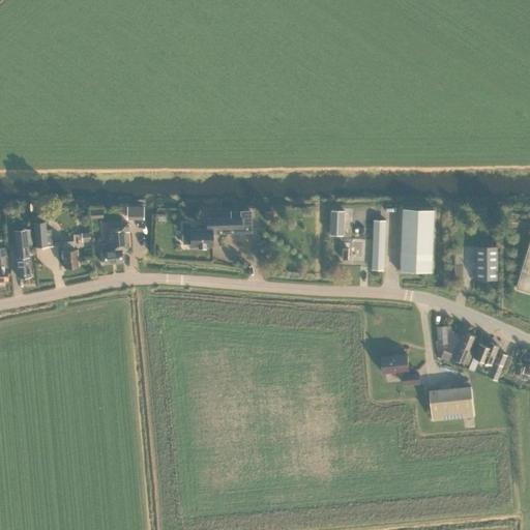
[(144,206),(138,206),(127,206),(127,214),(138,214),(138,219),(144,219),(144,206)]
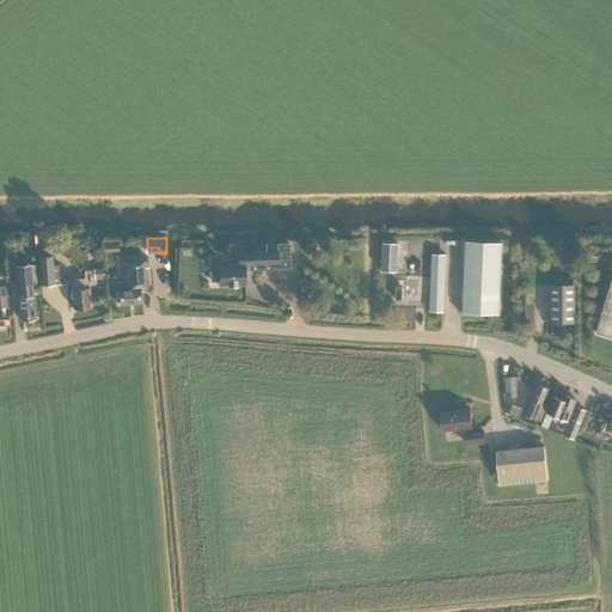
[(503,240),(466,239),(464,304),(461,303),(461,313),(476,314),(476,312),(500,313),(503,240)]
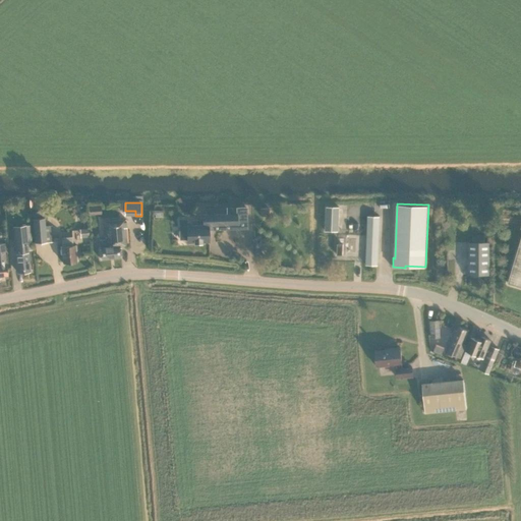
[(203,225),(187,225),(180,225),(180,238),(187,238),(187,239),(187,242),(194,242),(203,242),(201,241),(209,241),(209,225),(212,225),(231,224),(237,224),(237,221),(237,218),(241,218),(247,218),(246,207),(237,207),(227,208),(227,214),(214,214),(214,208),(206,208),(206,214),(204,214),(204,225),(203,225)]
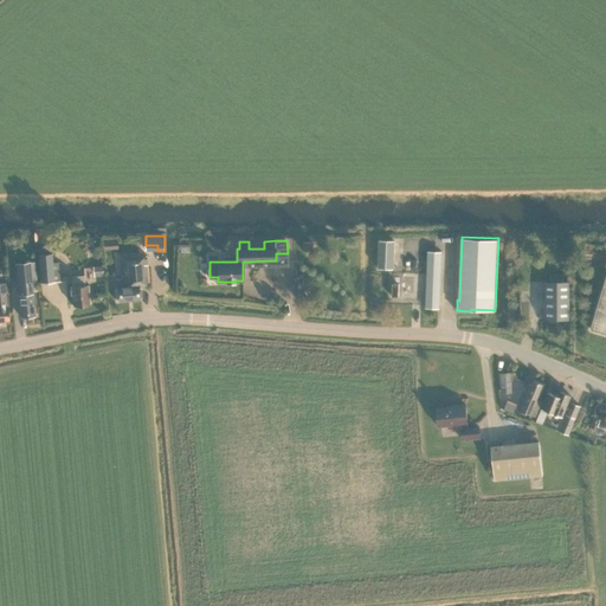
[(40,282),(55,281),(52,253),(51,253),(51,245),(38,245),(40,282)]
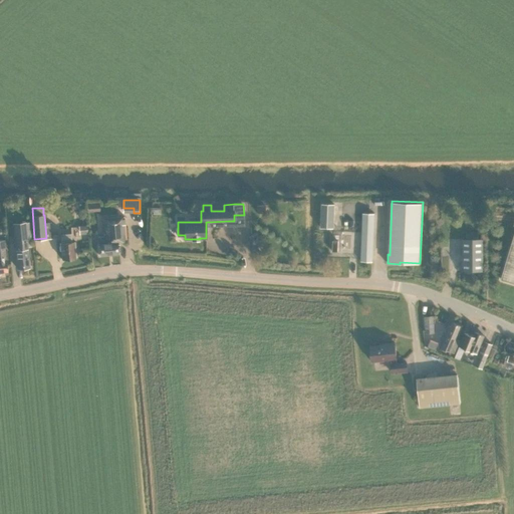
[(126,241),(123,216),(102,217),(104,236),(97,236),(99,255),(119,253),(118,241),(126,241)]
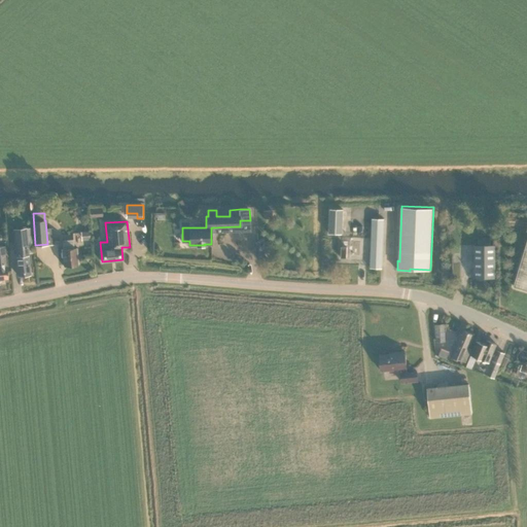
[(32,252),(30,227),(12,229),(18,275),(31,274),(29,252),(32,252)]
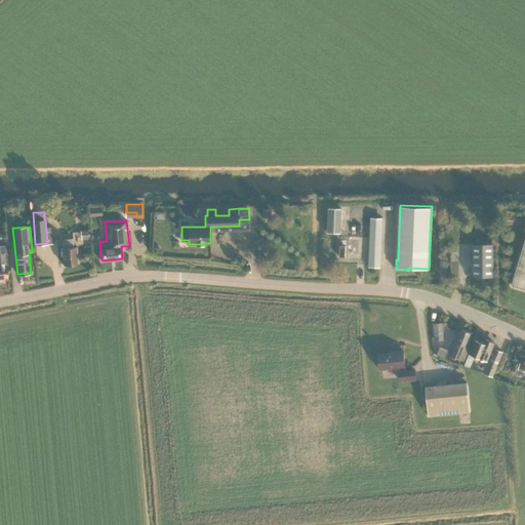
[(90,238),(89,230),(81,230),(81,239),(90,238)]
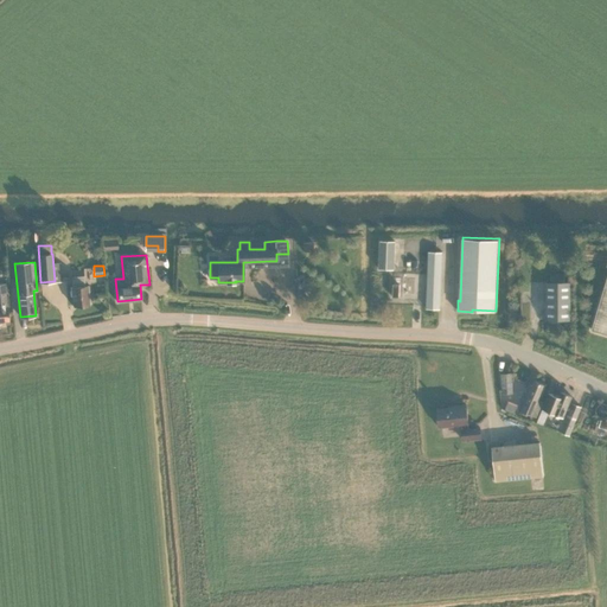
[(84,285),(83,274),(71,276),(74,286),(70,286),(74,305),(80,305),(81,307),(88,306),(87,304),(90,304),(89,293),(91,293),(90,283),(84,285)]
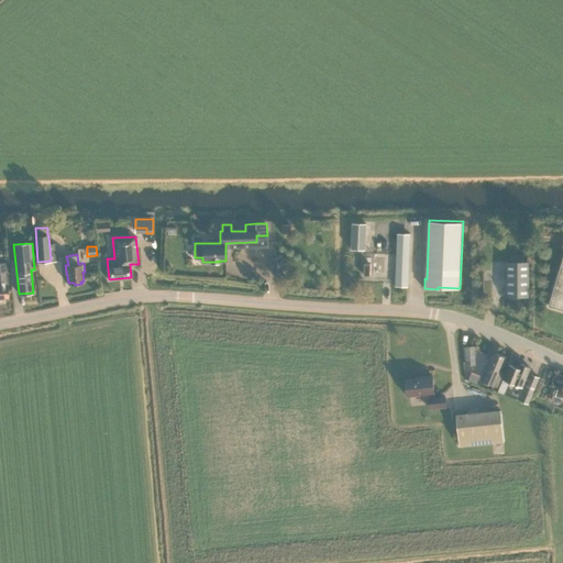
[(525,254),(510,254),(510,260),(508,260),(507,296),(530,296),(530,260),(525,260),(525,254)]
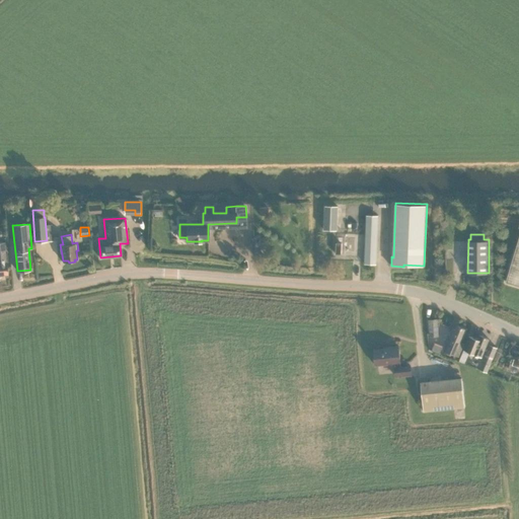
[(252,254),(262,252),(258,236),(249,238),(252,254)]
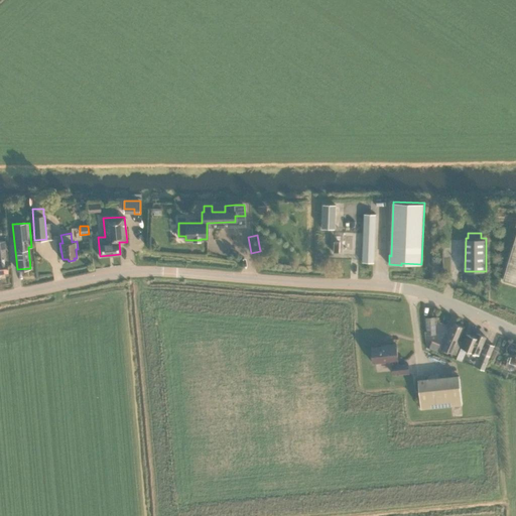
[(515,237),(503,281),(515,284),(515,237)]
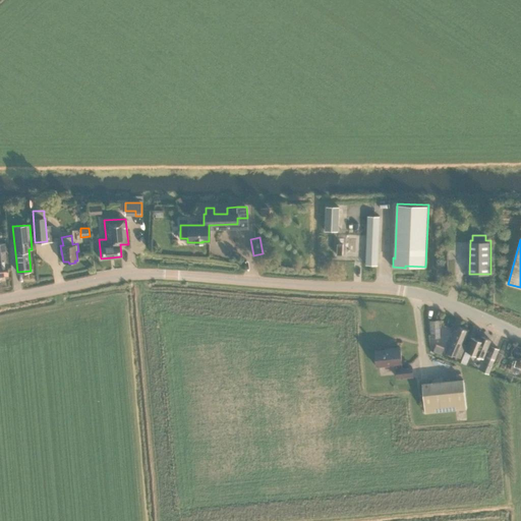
[(6,241),(0,241),(0,276),(8,275),(7,267),(7,265),(8,265),(8,252),(6,252),(6,250),(6,241)]
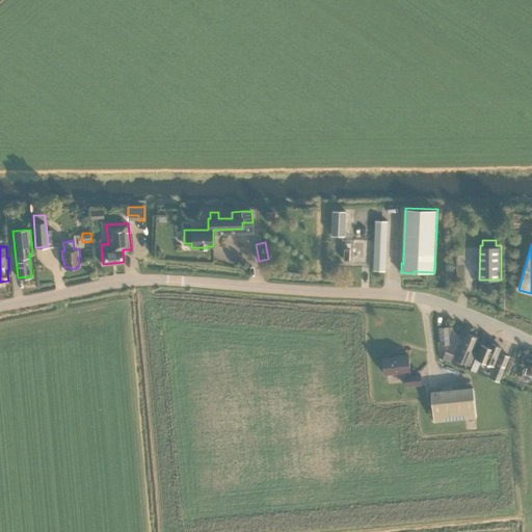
[(450,340),(448,325),(440,326),(441,341),(450,340)]
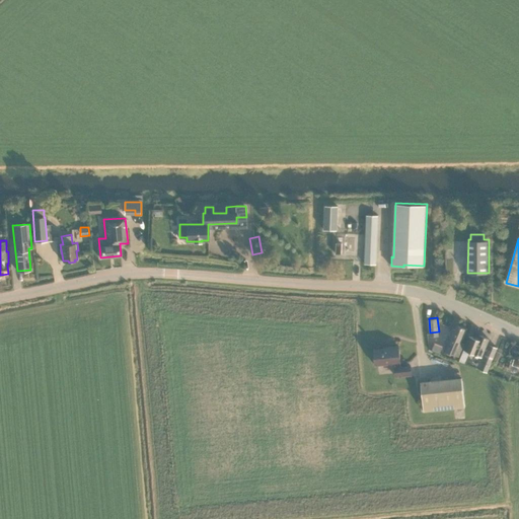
[(467,330),(457,326),(456,329),(453,328),(444,350),(460,357),(462,353),(465,344),(462,343),(467,330)]
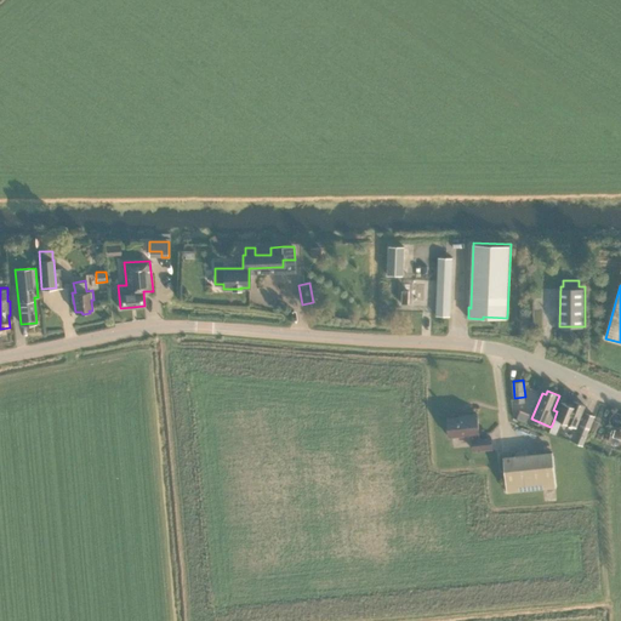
[(563,403),(551,432),(557,434),(563,421),(564,422),(576,427),(585,405),(575,402),(573,406),(563,403)]
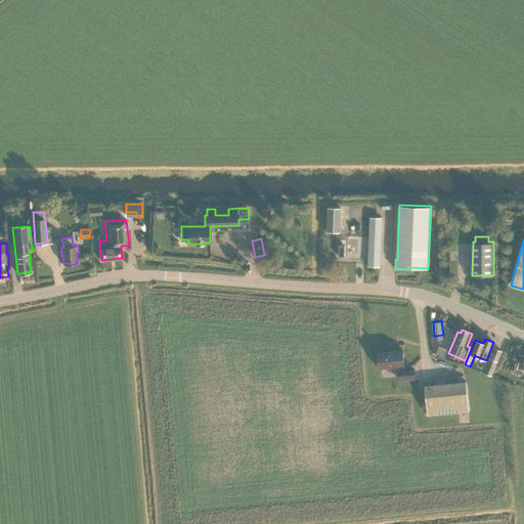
[(503,350),(494,347),(487,364),(495,367),(503,350)]
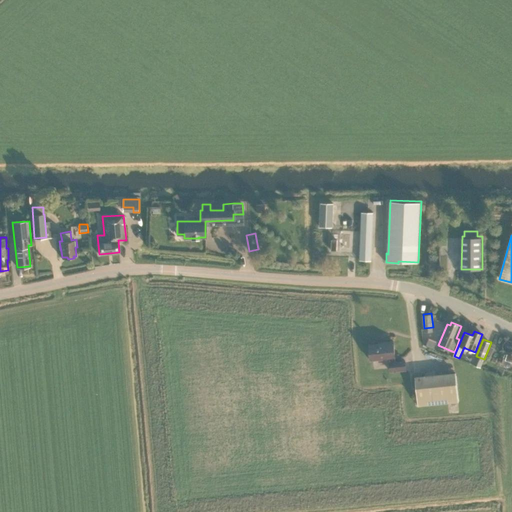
[(396,361),(394,341),(386,342),(386,343),(369,344),(371,360),(390,358),(391,362),(390,362),(391,371),(407,369),(406,360),(396,361)]
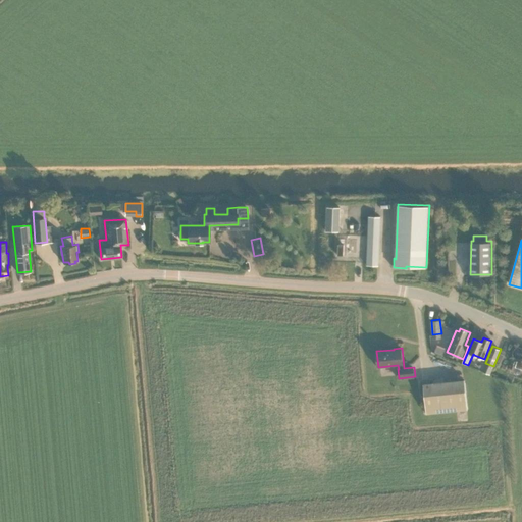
[(521,362),(515,360),(511,370),(521,373),(521,362)]
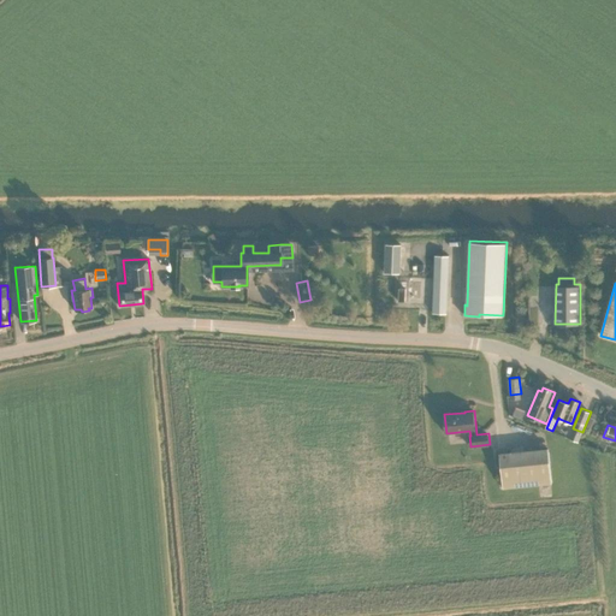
[(552,483),(549,449),(501,454),(503,487),(552,483)]
